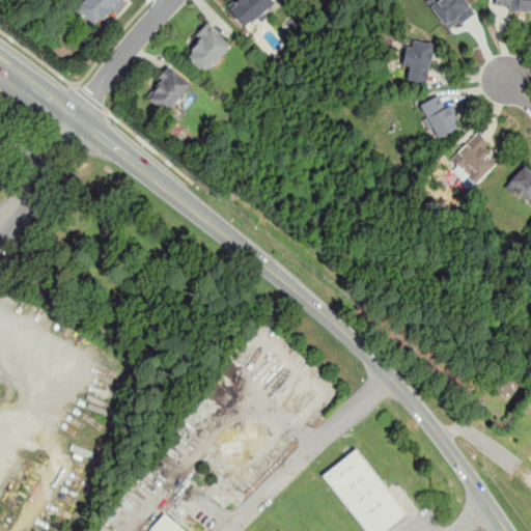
[(123,0),(83,0),(76,8),(98,28),(123,0)]
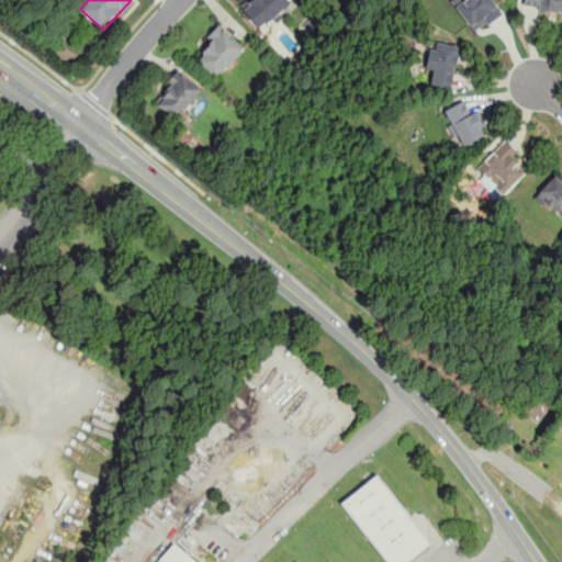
[(239,0),(237,2),(259,30),(291,2),(289,0),(239,0)]
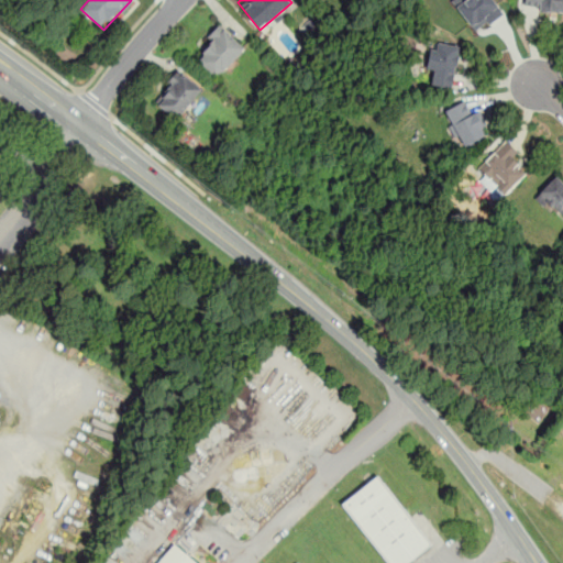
[(501,14),(493,0),(453,0),(473,32),(501,14)]
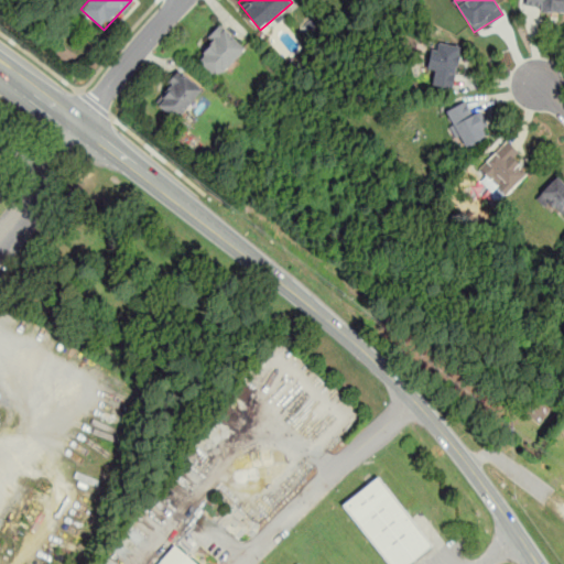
[(563,11),(563,0),(522,0),(522,10),(563,11)]
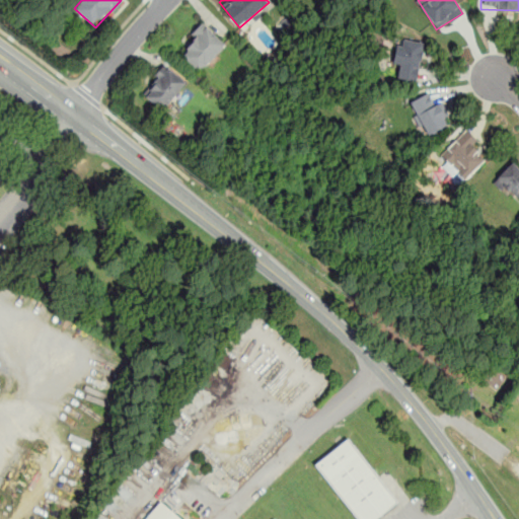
[(180,55),(199,72),(225,45),(201,22),(189,35),(195,41),(180,55)]
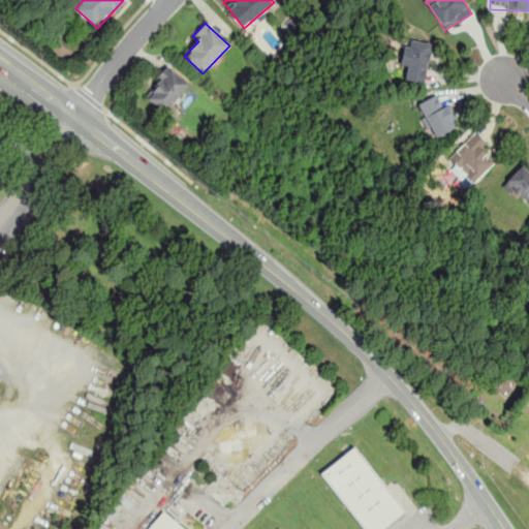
[(431,43),(405,38),(400,66),(407,67),(405,80),(424,84),(431,43)]
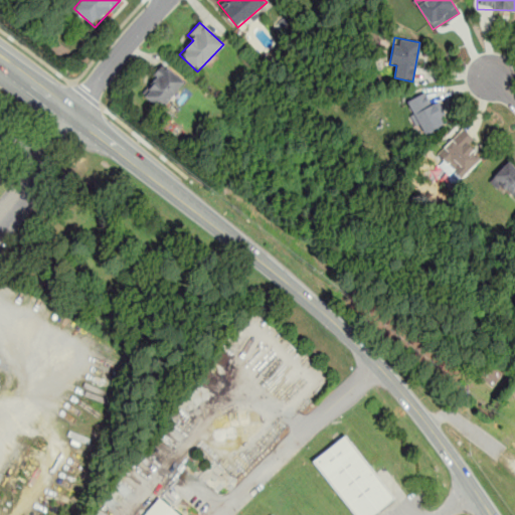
[(184,80),(163,63),(140,93),(161,110),(184,80)]
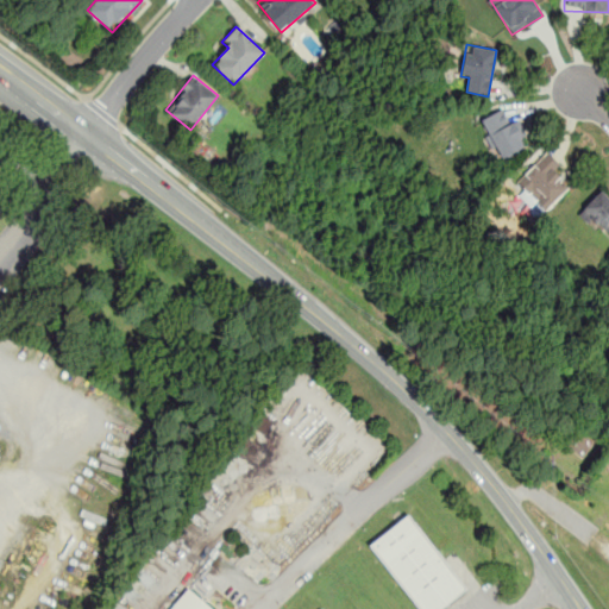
[(478,119),(501,158),(529,143),(516,120),(510,124),(501,107),(478,119)]
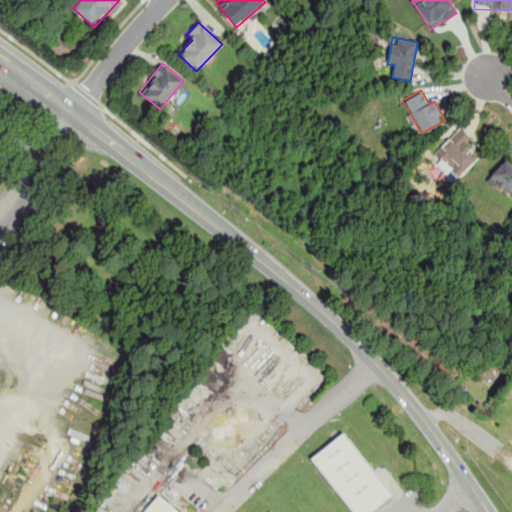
[(478,157),(464,143),(470,137),(459,126),(434,152),(458,177),(478,157)]
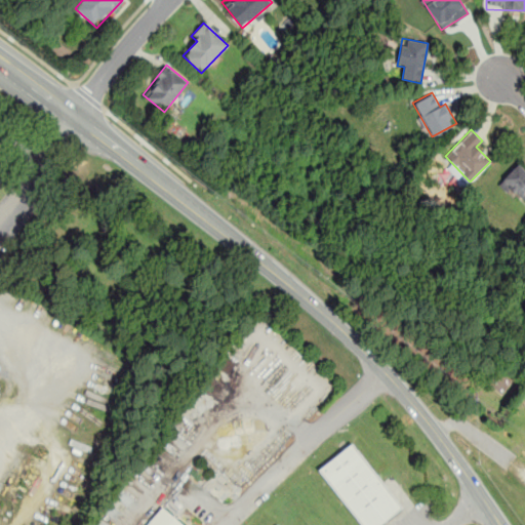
[(0,177),(11,162),(0,154),(0,177)]
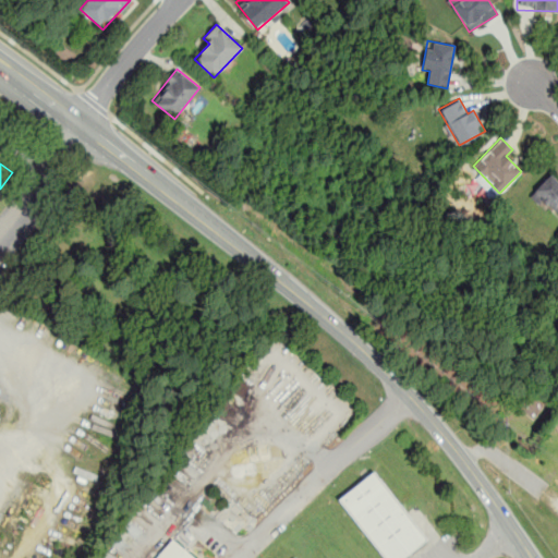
[(533,192),(557,216),(557,179),(552,173),(533,192)]
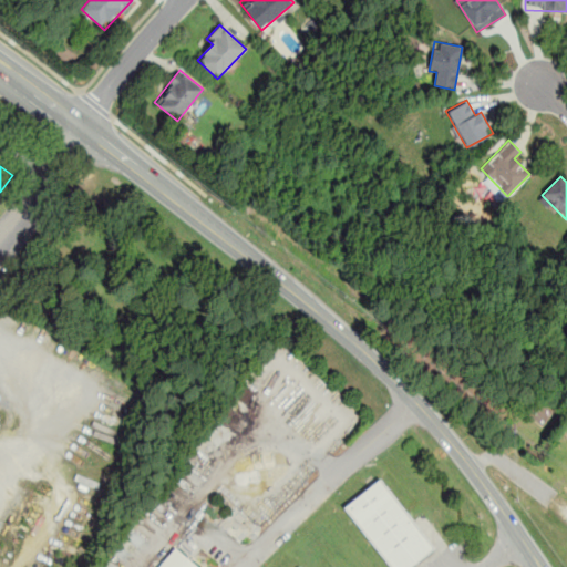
[(343,505),(387,566),(411,566),(434,550),(382,478),(343,505)]
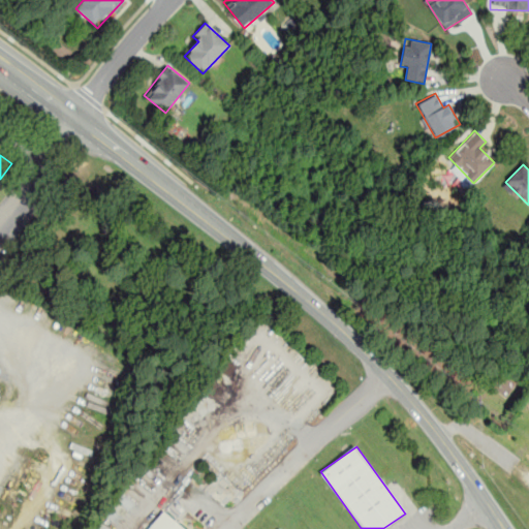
[(184,528),(162,511),(148,528),(184,528)]
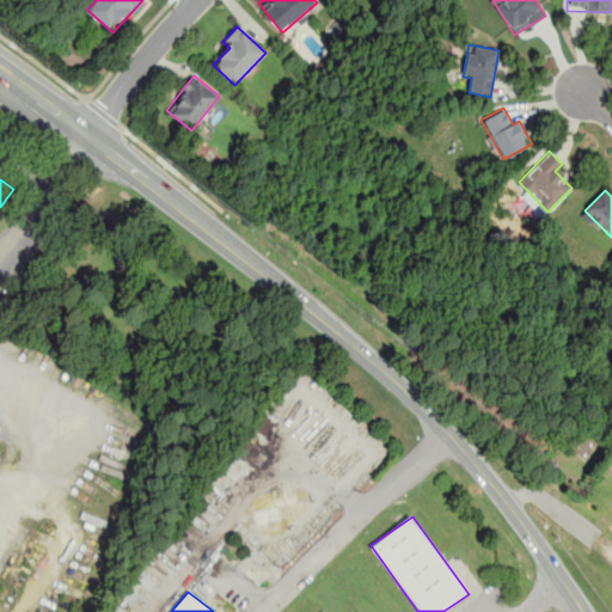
All buildings are outlined.
